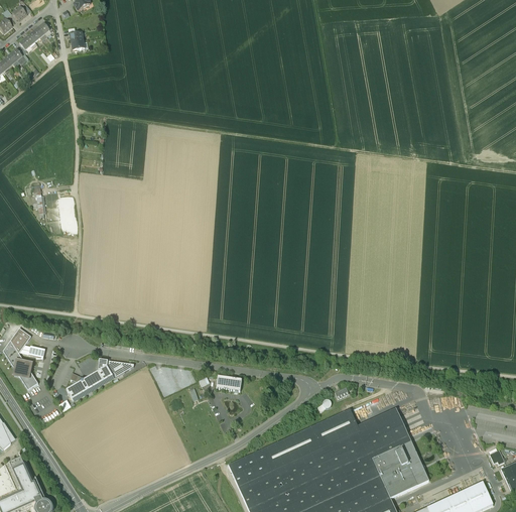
[(77,0),(78,1),(75,2),(78,9),(90,2),(89,0),(77,0)]
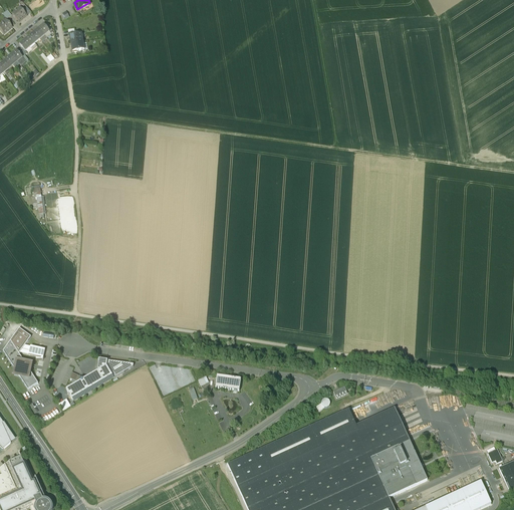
[(26,3),(22,7),(26,12),(30,8),(26,3)]
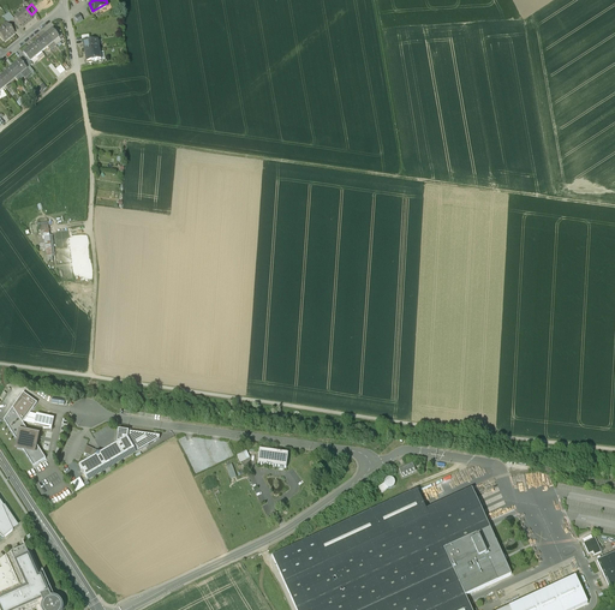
[(27,9),(24,5),(15,12),(23,22),(33,15),(31,15),(27,9)]
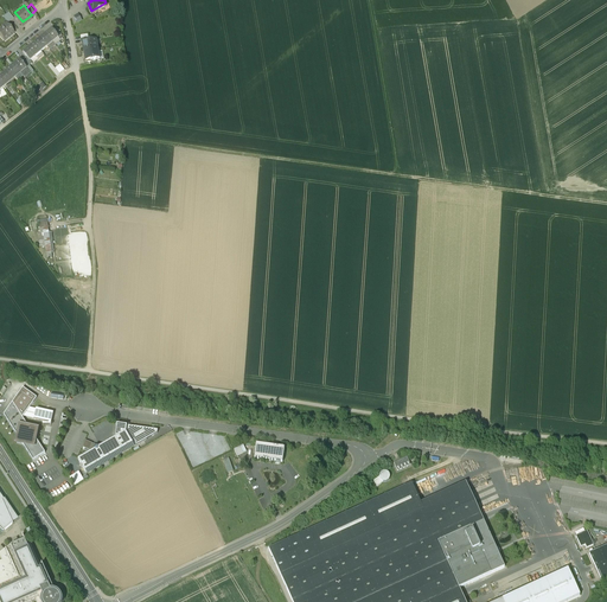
[(14,29),(6,19),(0,24),(0,31),(5,37),(14,29)]
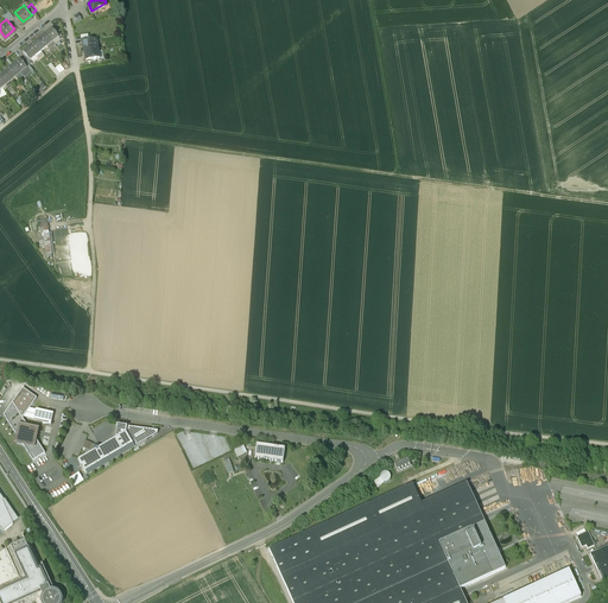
[(54,26),(52,25),(46,30),(52,38),(58,33),(58,32),(54,26)]
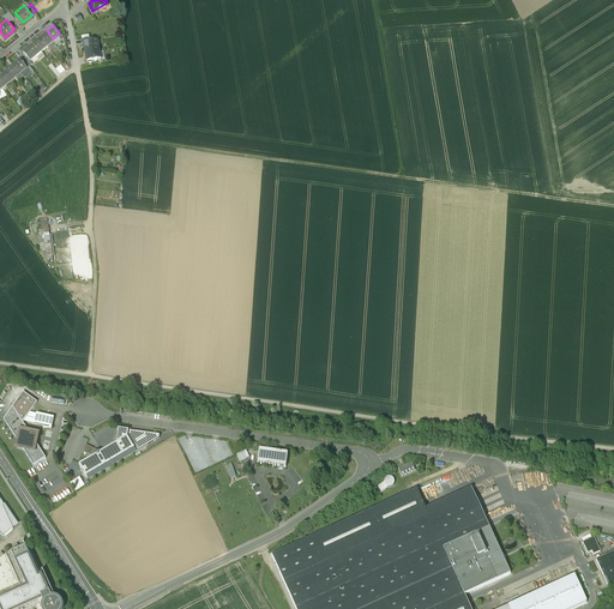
[(48,43),(53,38),(47,30),(41,35),(48,43)]
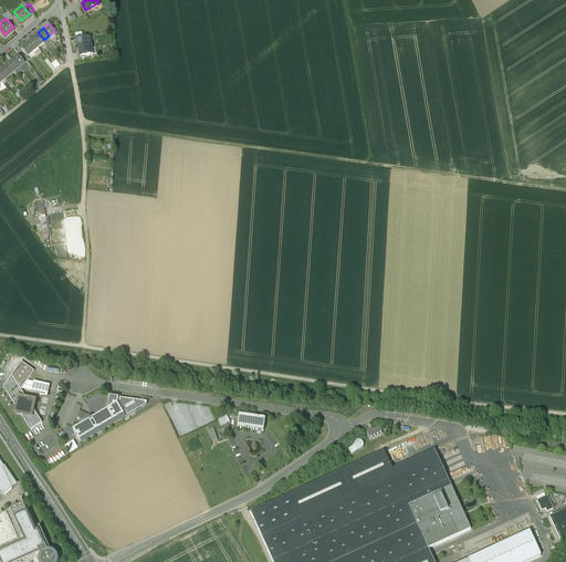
[(39,44),(44,40),(38,32),(32,37),(39,44)]
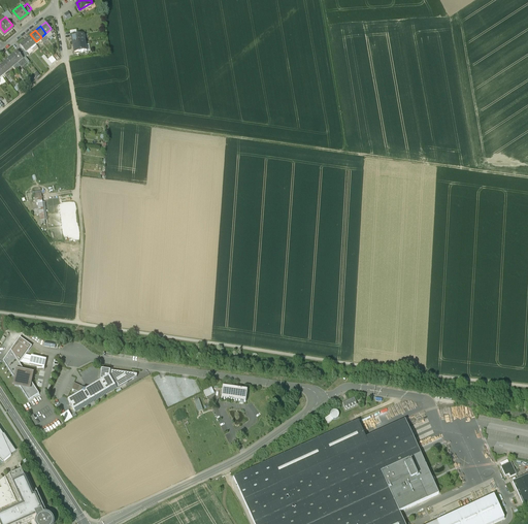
[(73,40),(85,38),(84,31),(77,33),(71,34),(73,40)]
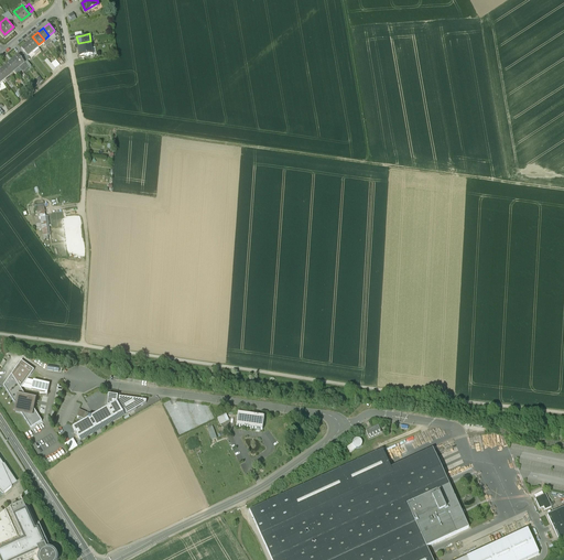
[(33,49),(39,44),(32,36),(26,41),(33,49)]
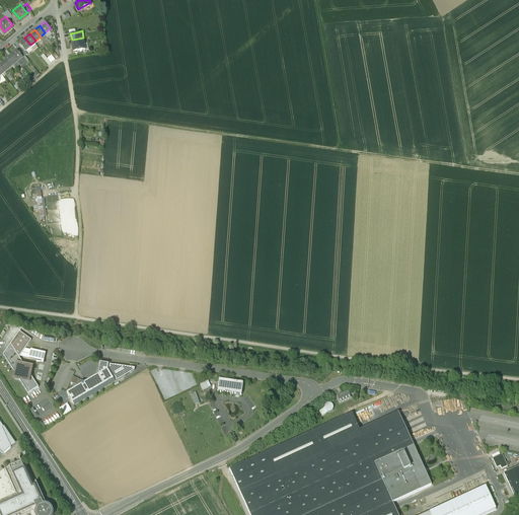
[(25,49),(30,45),(24,38),(19,42),(22,46),(25,49)]
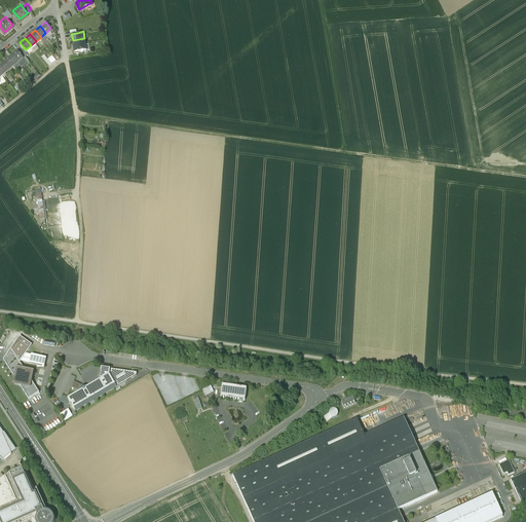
[(86,47),(84,38),(73,40),(74,47),(74,49),(78,49),(86,47)]
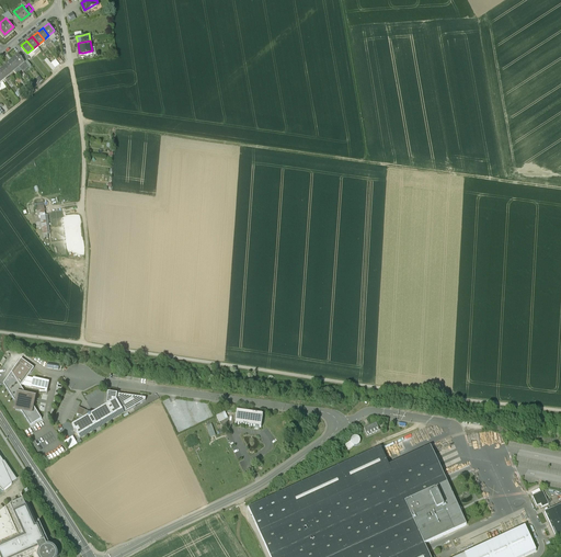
[(20,54),(19,52),(13,56),(19,64),(24,59),(20,54)]
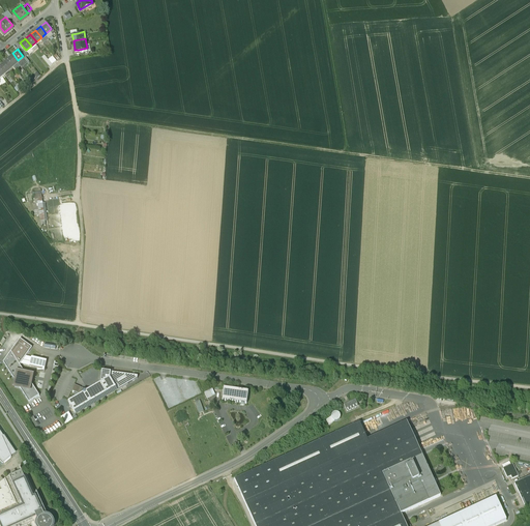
[(50,63),(52,61),(49,56),(45,52),(42,54),(50,63)]
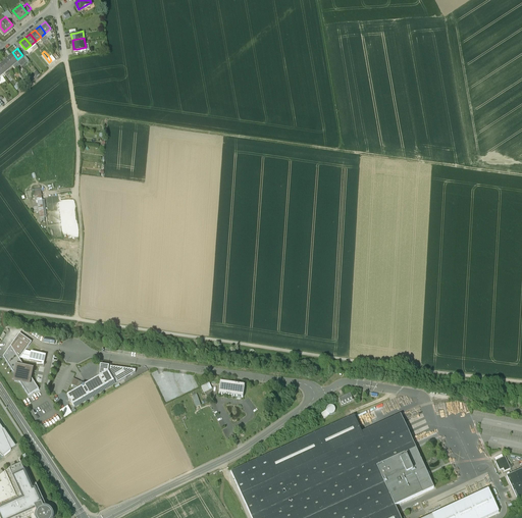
[(13,63),(17,59),(12,52),(7,56),(12,63),(13,63)]
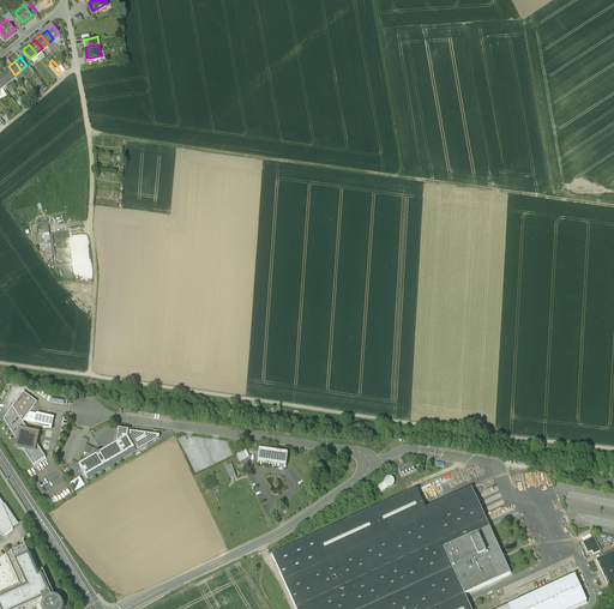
[(20,70),(24,73),(26,76),(32,71),(26,65),(20,70)]
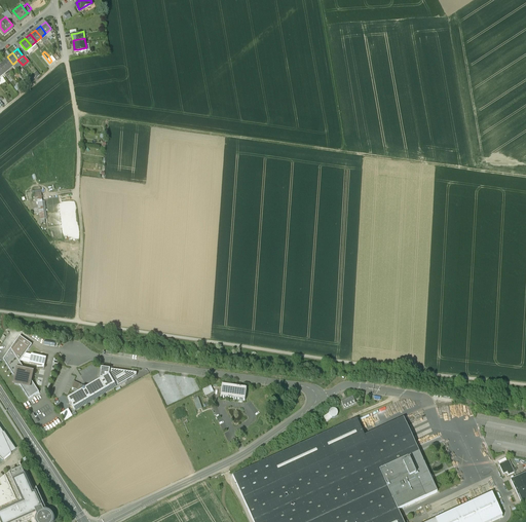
[(8,68),(12,64),(7,57),(2,61),(8,68)]
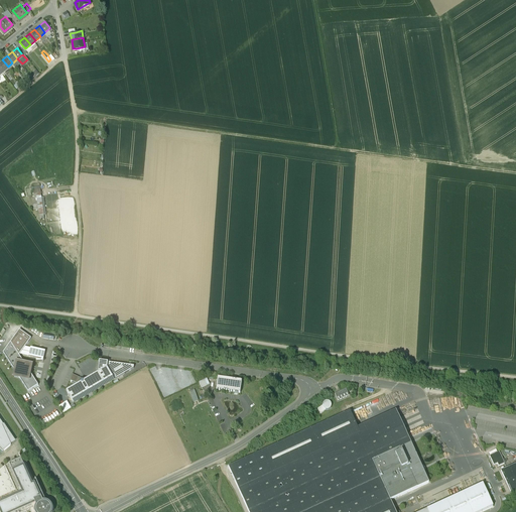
[(31,335),(19,327),(3,349),(15,368),(14,373),(19,374),(28,388),(38,381),(30,368),(31,362),(24,360),(19,352),(31,335)]
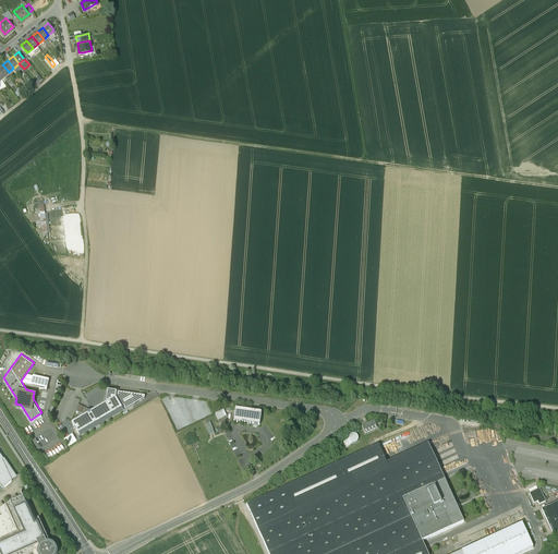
[(33,374),(32,381),(47,384),(49,377),(33,374)]
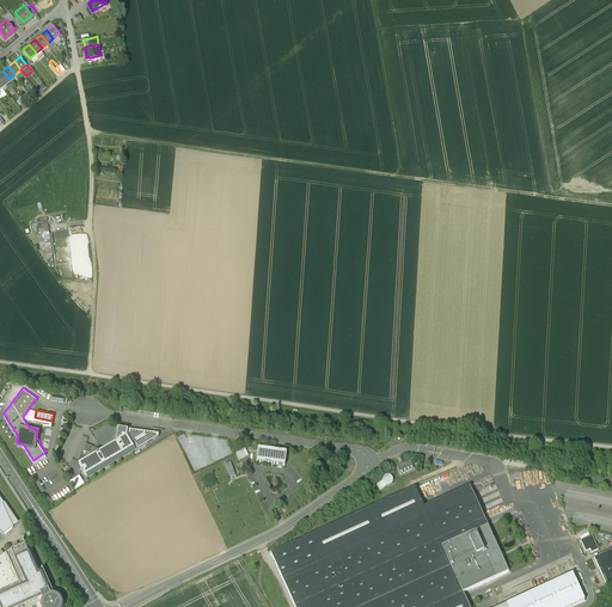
[(95,449),(79,459),(86,472),(134,445),(127,433),(128,425),(117,423),(116,437),(99,447),(96,446),(95,449)]
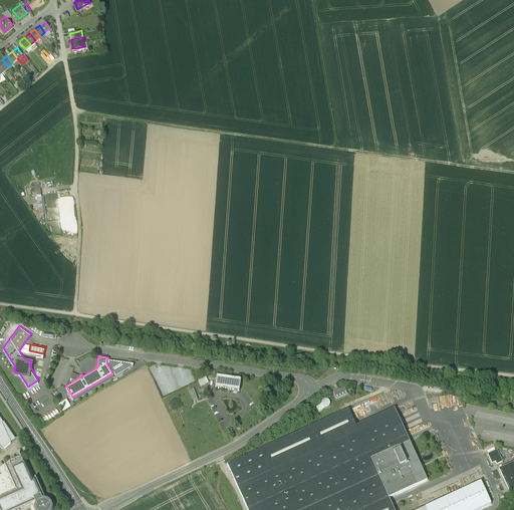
[(106,363),(112,373),(114,373),(134,362),(134,360),(107,357),(106,363)]
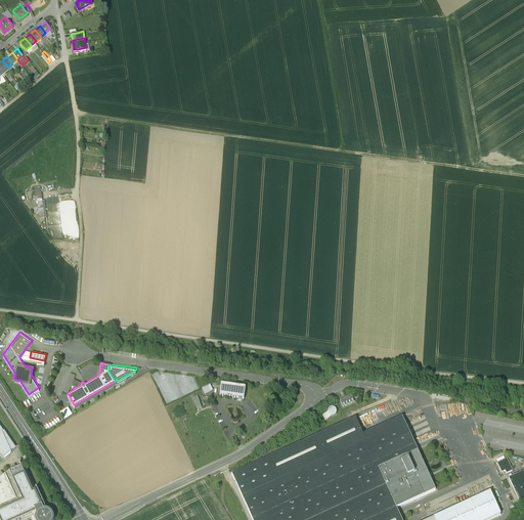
[(246,383),(221,380),(220,392),(244,395),(246,383)]
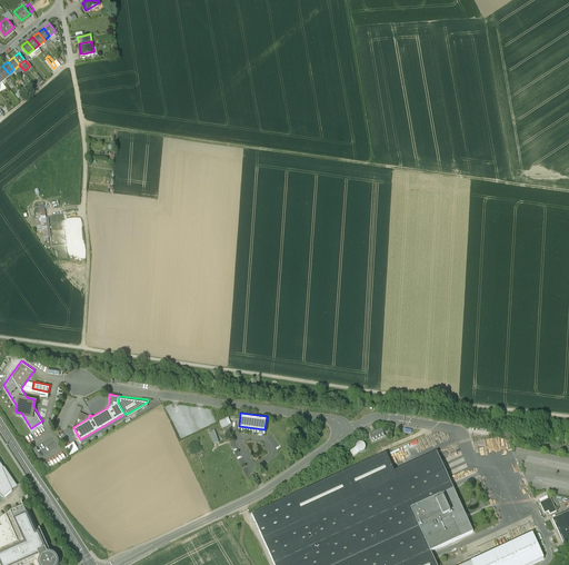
[(381,425),(369,430),(372,437),(385,433),(381,425)]
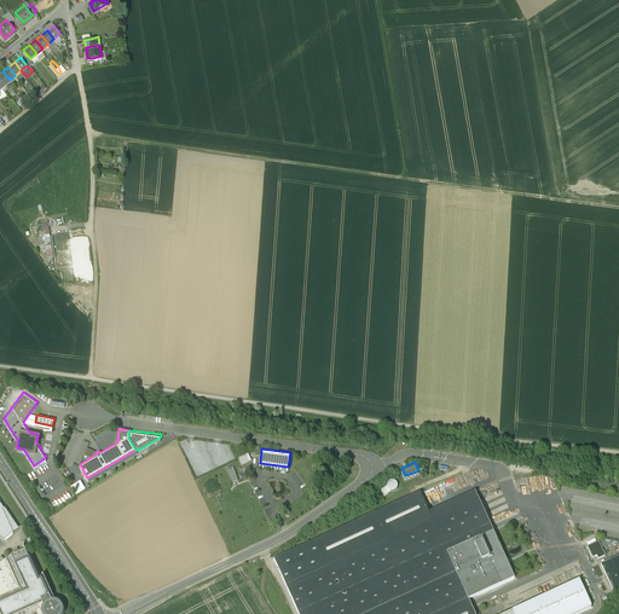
[(420,488),(275,556),(301,613),(567,613),(591,603),(579,575),(495,613),(476,613),(468,595),(514,573),(474,487),(429,509),(428,507),(420,488)]
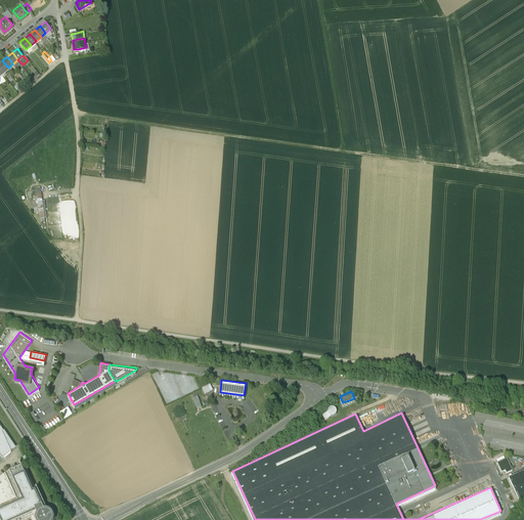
[(0,455),(1,457),(10,449),(10,448),(8,444),(11,442),(2,428),(0,425),(0,455)]
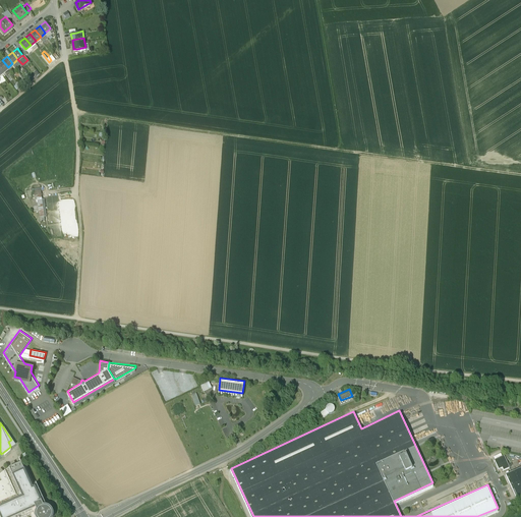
[(4,424),(2,425),(11,440),(8,442),(10,446),(15,442),(4,424)]
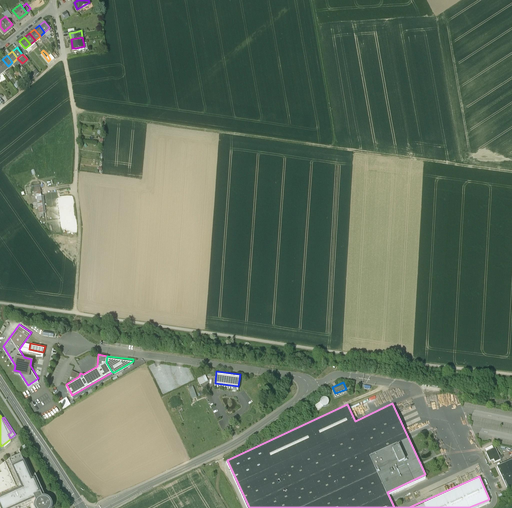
[(495,445),(486,449),(490,457),(493,456),(495,458),(500,456),(495,445)]
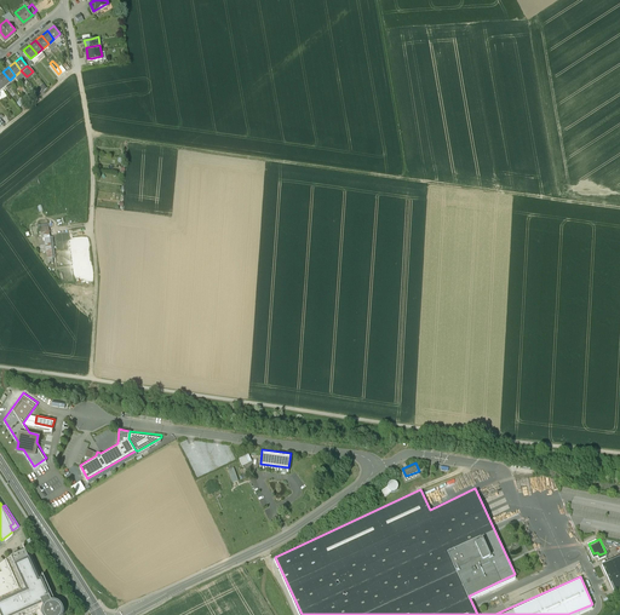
[(7,610),(9,614),(19,614),(40,605),(42,611),(44,610),(45,611),(45,613),(45,614),(46,614),(59,614),(61,613),(62,613),(62,610),(62,609),(62,608),(62,607),(61,605),(61,604),(61,603),(59,602),(58,602),(57,601),(56,601),(42,570),(40,572),(30,551),(28,552),(26,546),(12,553),(11,552),(0,561),(0,563),(3,569),(0,569),(0,595),(3,599),(0,599),(0,610),(1,613),(7,610)]
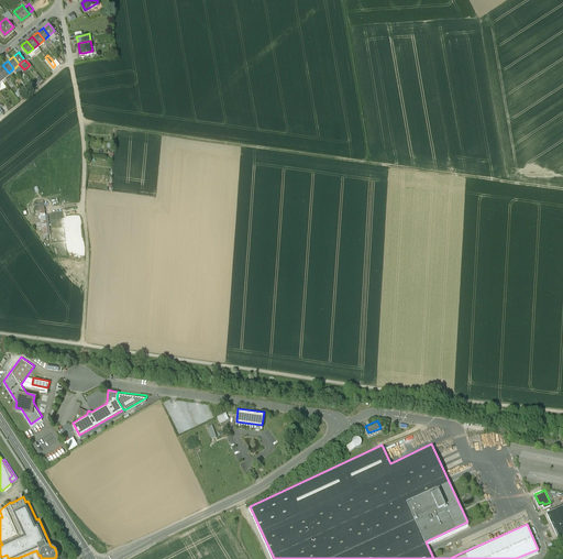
[(562,502),(547,510),(558,535),(562,532),(562,502)]
